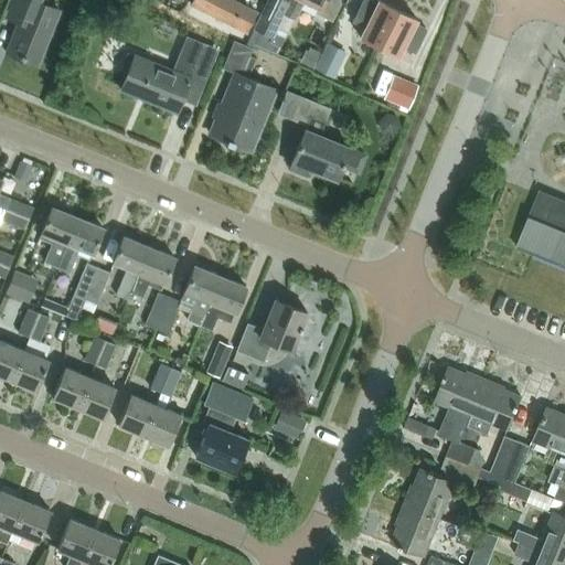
[(18,21),(4,53),(6,54),(7,52),(35,64),(34,65),(35,66),(57,11),(42,4),(44,0),(11,0),(7,12),(6,17),(18,21)]
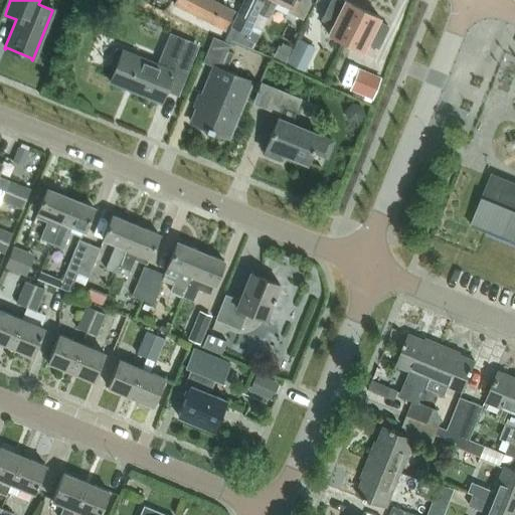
[(223,29),(232,11),(210,0),(174,0),(173,3),(223,29)]
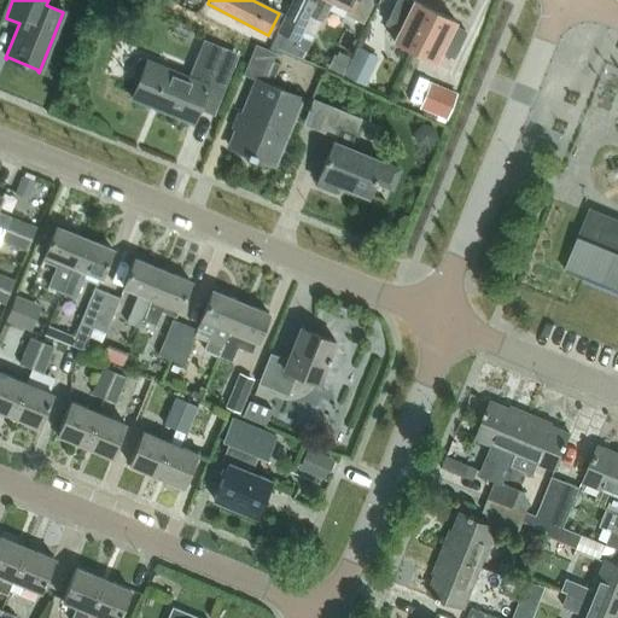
[(315,0),(315,3),(310,0),(292,0),(277,31),(296,41),(309,16),(321,22),(331,1),(348,10),(345,15),(362,22),(371,4),(369,0),(315,0)]
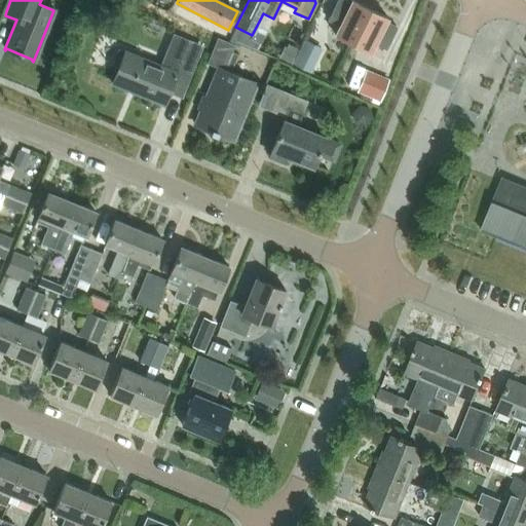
[(351,43),(369,9),(351,0),(349,5),(339,0),(337,0),(328,20),(339,26),(334,34),(351,43)]
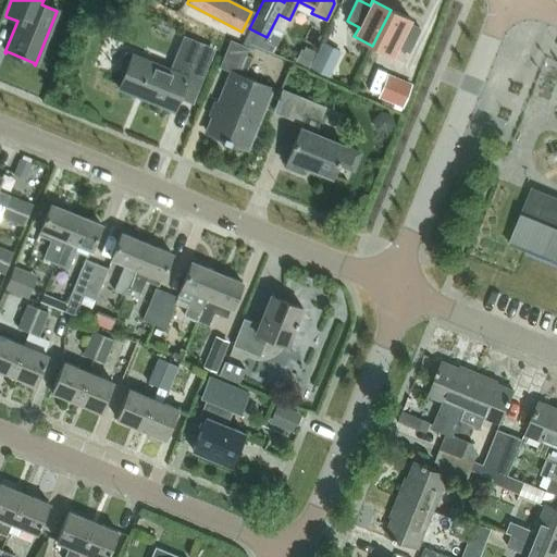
[(408,51),(419,29),(407,23),(409,19),(391,10),(372,46),(391,56),(396,46),(408,51)]
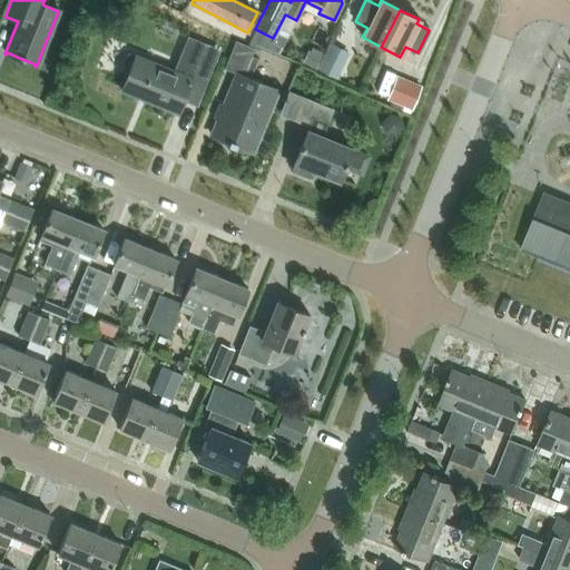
[(248,45),(266,51),(273,38),(255,29),(248,45)]
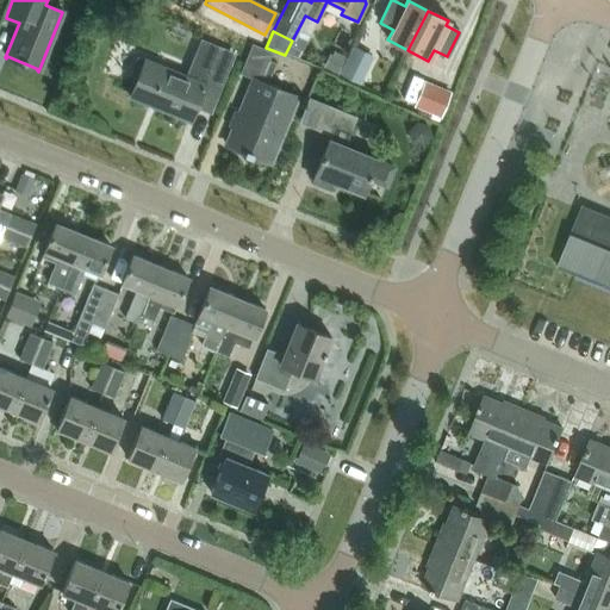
[(135,57),(126,80),(135,83),(130,98),(188,122),(194,109),(210,114),(222,85),(235,54),(198,38),(184,75),(145,60),(144,61),(135,57)]
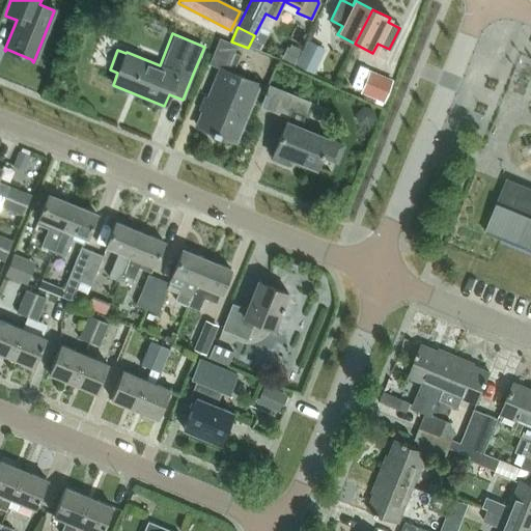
[(234,142),(258,84),(226,71),(236,46),(219,39),(208,64),(220,70),(196,127),(234,142)]
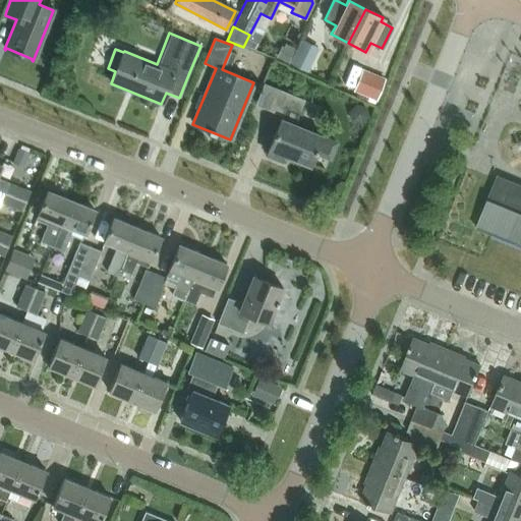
[(306,72),(319,48),(301,40),(289,64),(306,72)]
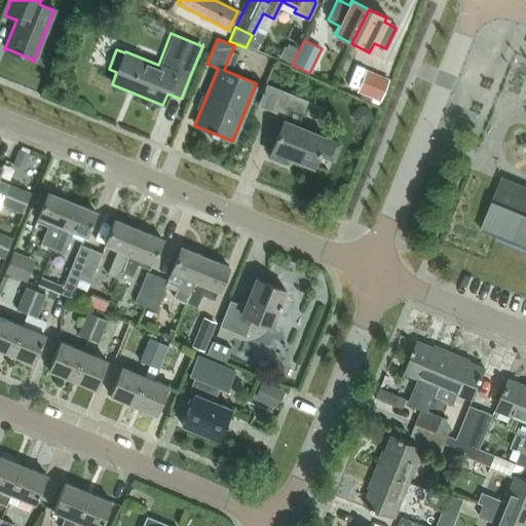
[(291,65),(298,49),(288,44),(286,47),(284,47),(278,59),(291,65)]
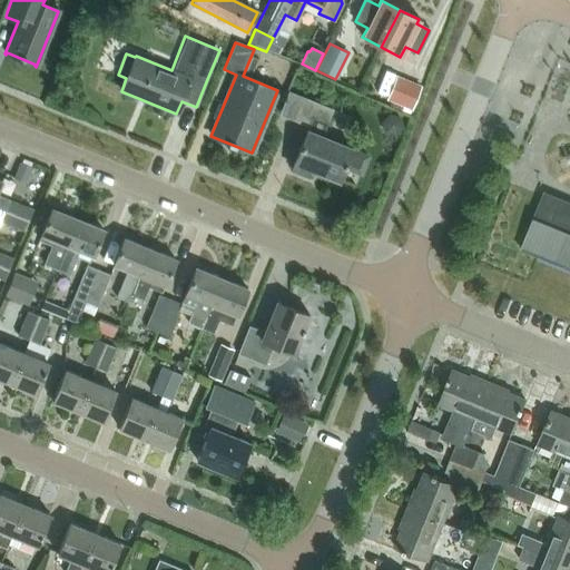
[(420,86),(394,75),(384,100),(409,111),(420,86)]
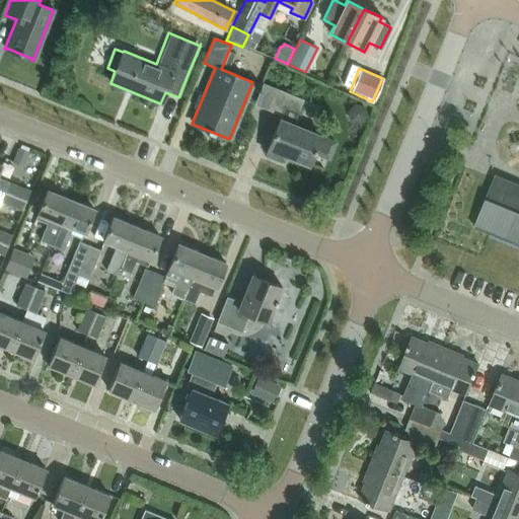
[(275,89),(266,109),(280,116),(265,153),(279,159),(281,153),(308,164),(313,152),(327,158),(335,142),(319,136),(292,125),(302,100),(275,89)]
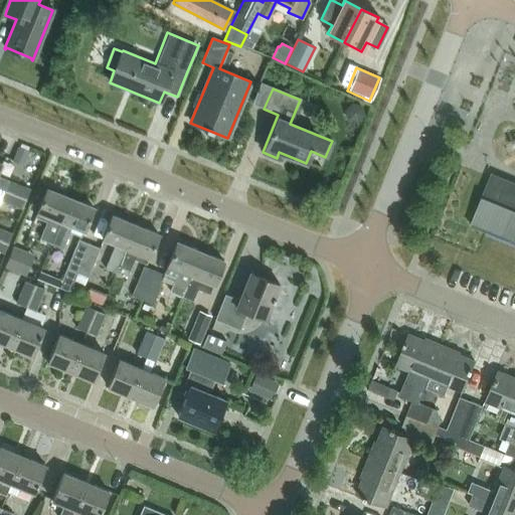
[(364,116),(361,105),(351,103),(344,111),(346,121),(357,124),(364,116)]
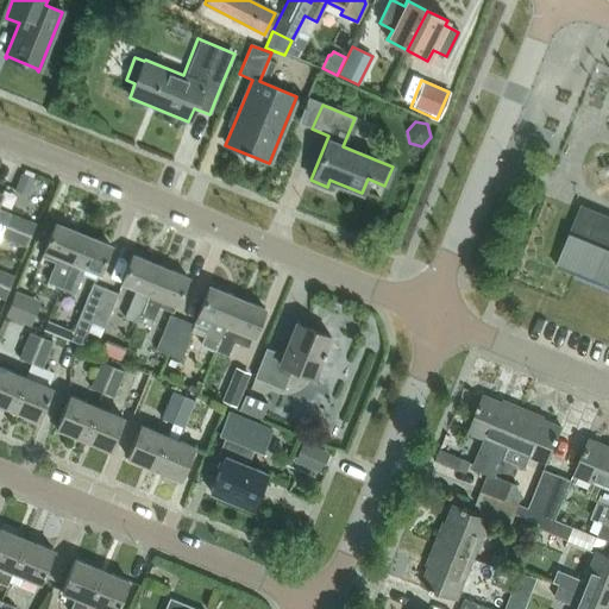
[(32,179),(18,173),(11,190),(25,196),(32,179)]
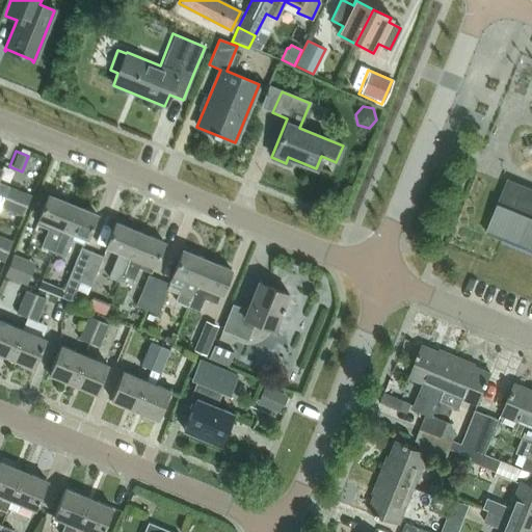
[(486,232),(531,250),(531,188),(508,178),(486,232)]
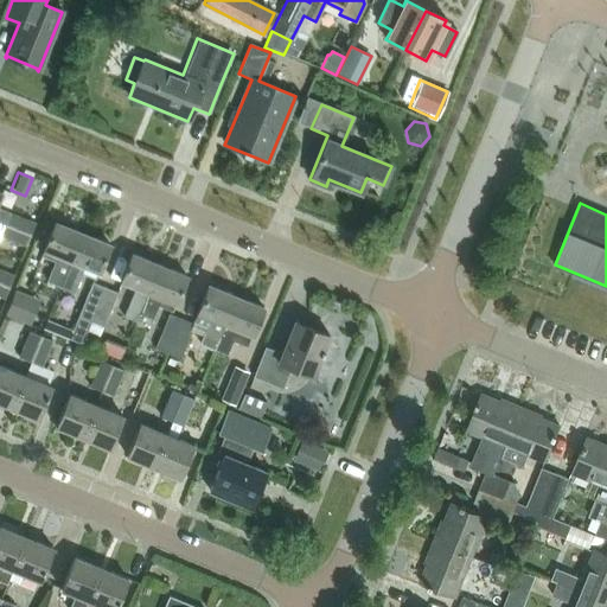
[(4,224),(30,235),(34,224),(0,210),(0,223),(4,224)]
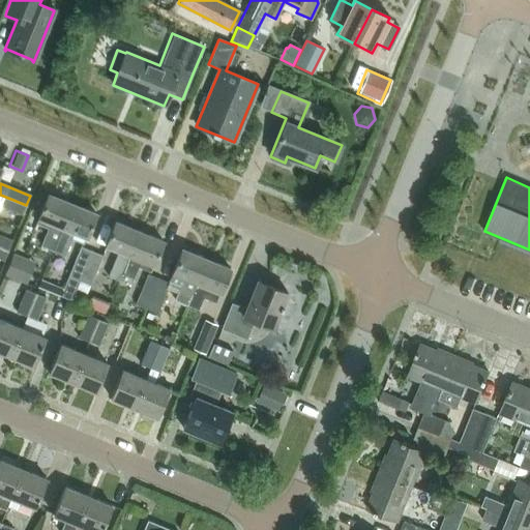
[(61,228),(71,204),(48,194),(37,218),(35,223),(47,228),(39,244),(52,249),(61,228)]
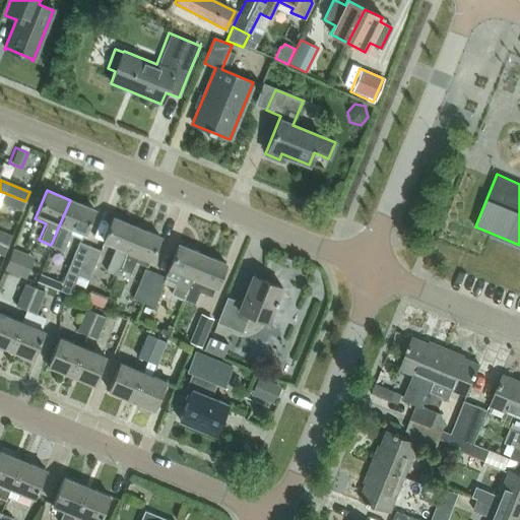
[(0,202),(21,211),(25,201),(3,192),(0,199),(0,202)]
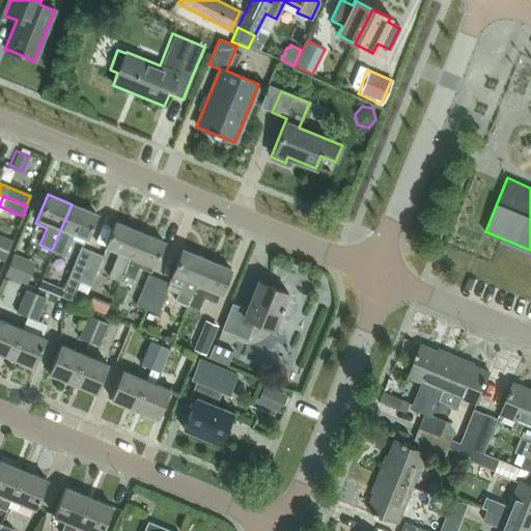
[(85,239),(95,214),(72,204),(61,228),(52,250),(63,255),(70,240),(82,245),(85,238),(85,239)]
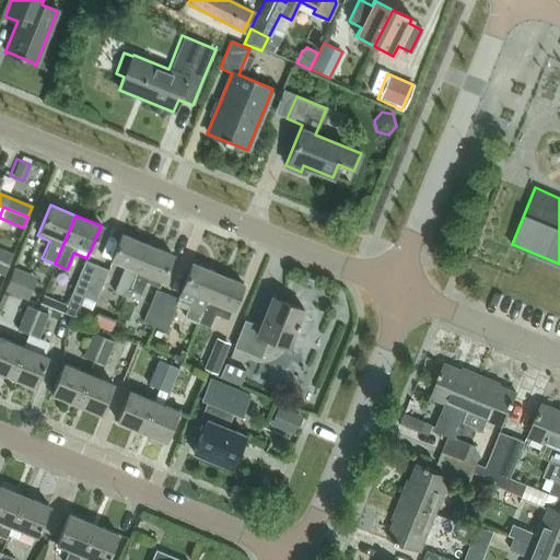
[(128,289),(147,244),(120,234),(111,259),(123,265),(112,292),(124,296),(127,289),(128,289)]
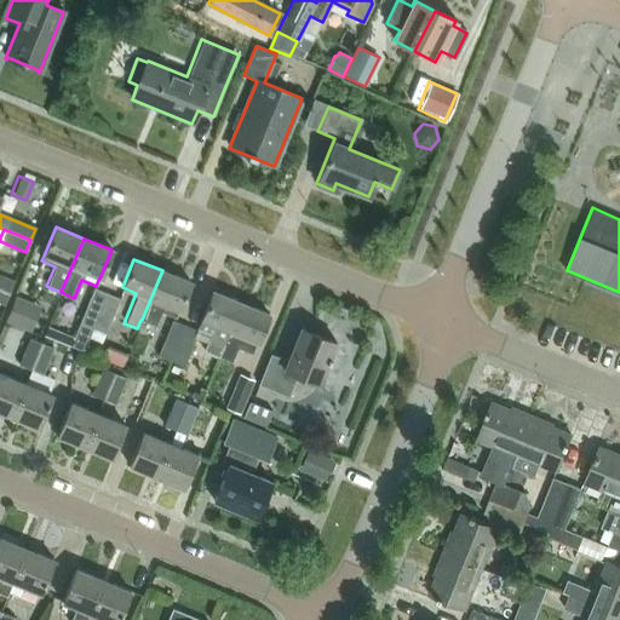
[(178,310),(190,282),(162,270),(142,320),(154,326),(159,311),(173,317),(177,310),(178,310)]
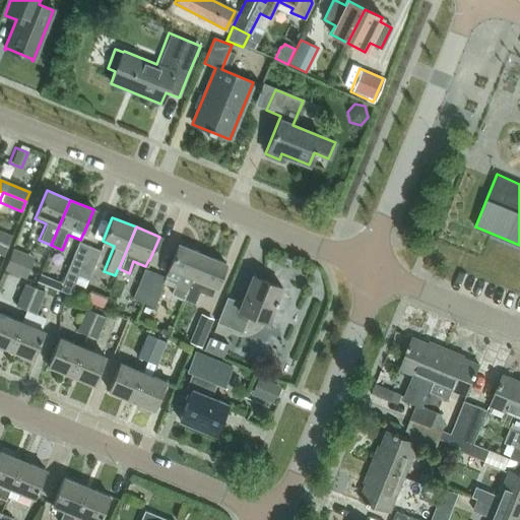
[(12,237),(0,232),(0,243),(8,246),(12,237)]
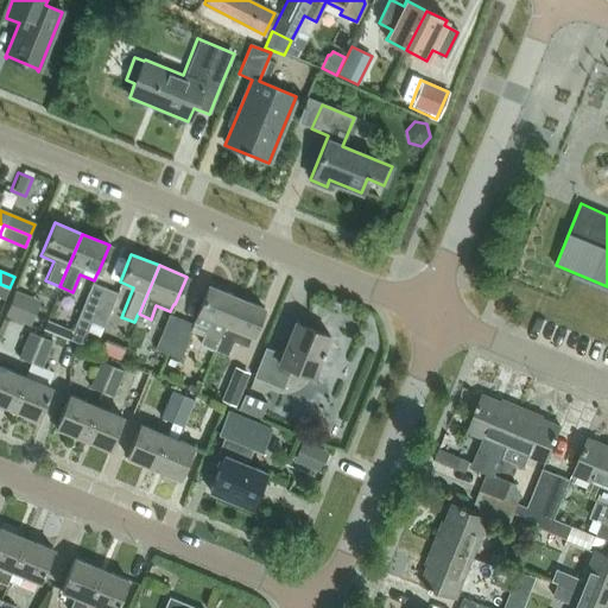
[(90,322),(105,287),(90,282),(67,340),(80,344),(89,322),(90,322)]
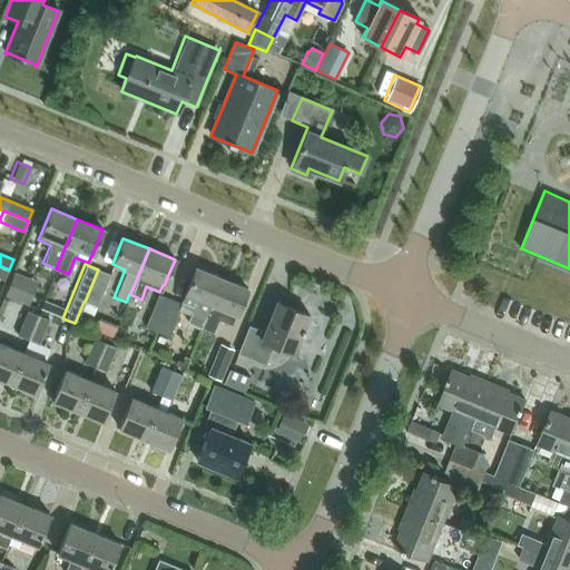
[(200,327),(222,278),(195,267),(182,301),(195,305),(187,323),(200,327)]
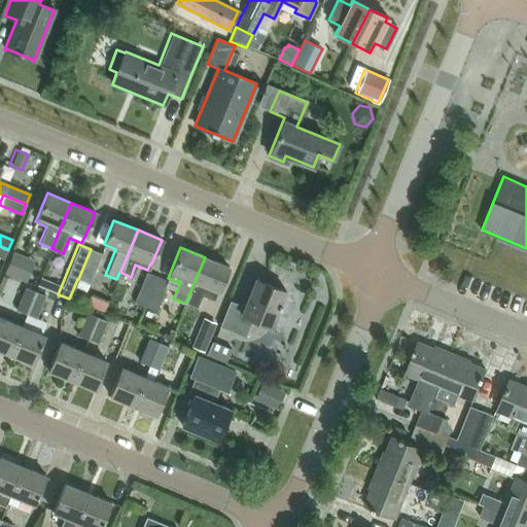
[(91,249),(78,279),(89,283),(100,253),(91,249)]
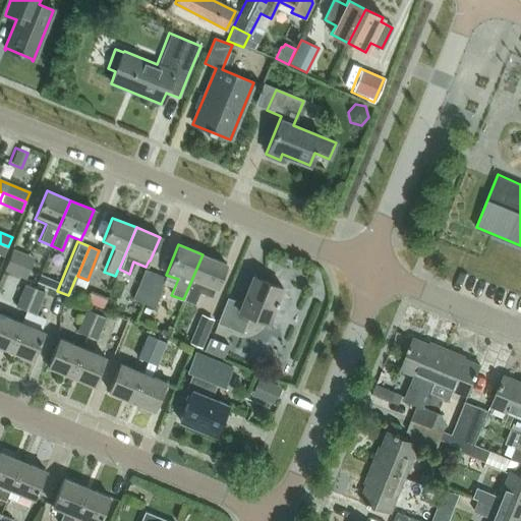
[(34,256),(11,248),(2,270),(24,279),(34,256)]
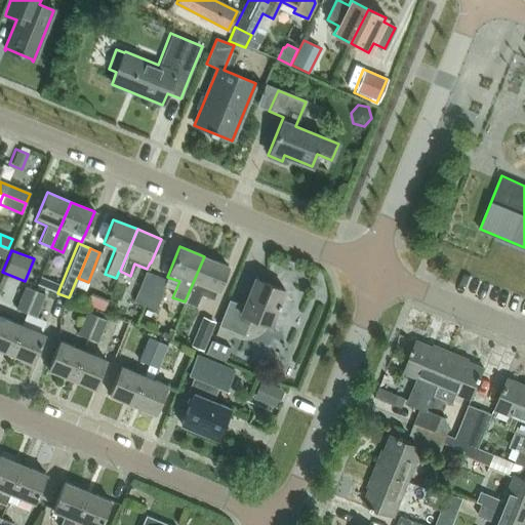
[(217,290),(228,266),(204,256),(185,301),(196,307),(201,294),(213,299),(217,290)]
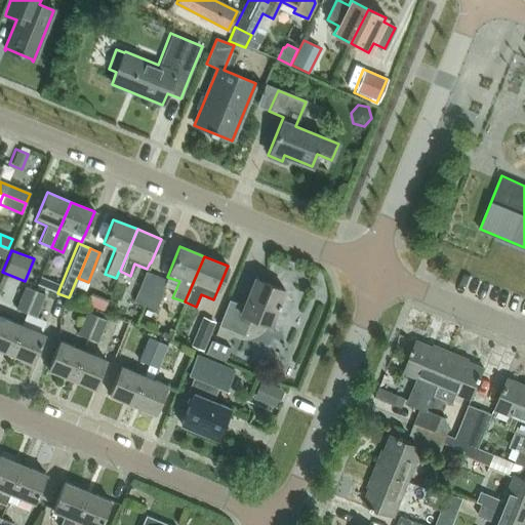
[(145,306),(157,276),(145,271),(132,300),(145,306)]
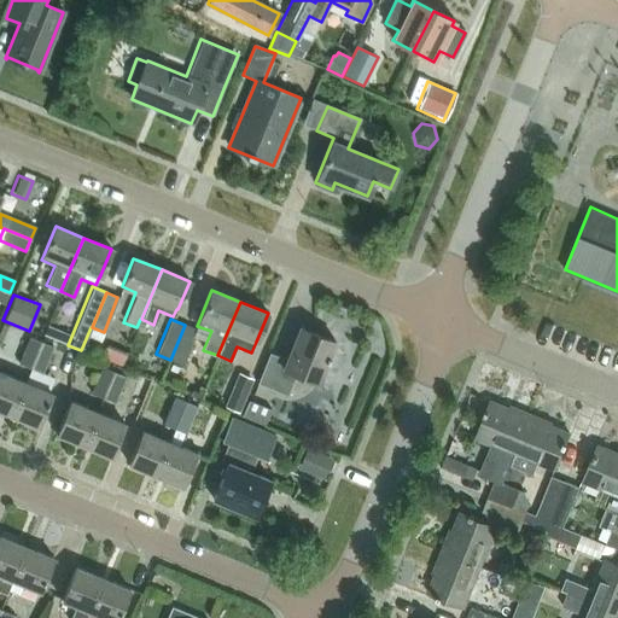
[(185,325),(170,360),(181,365),(196,330),(185,325)]
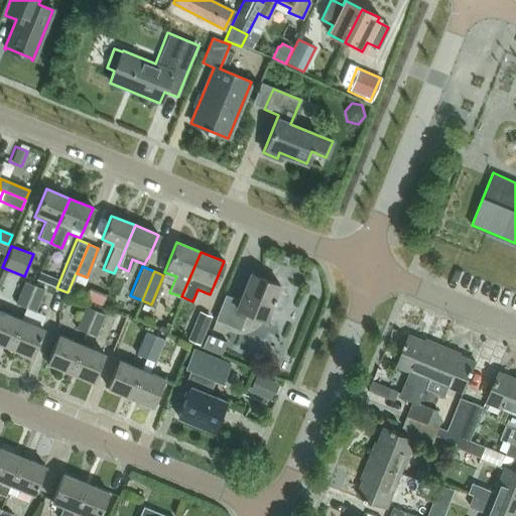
[(264,320),(279,283),(251,272),(240,301),(225,295),(216,319),(233,327),(240,310),(264,320)]
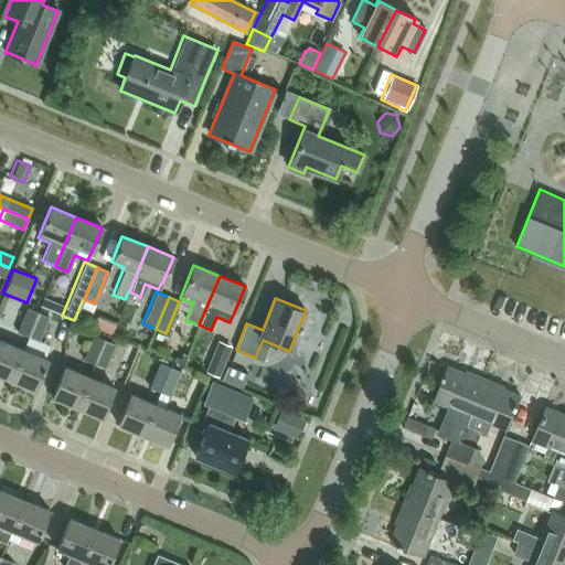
[(27,338),(36,312),(25,308),(16,333),(27,338)]
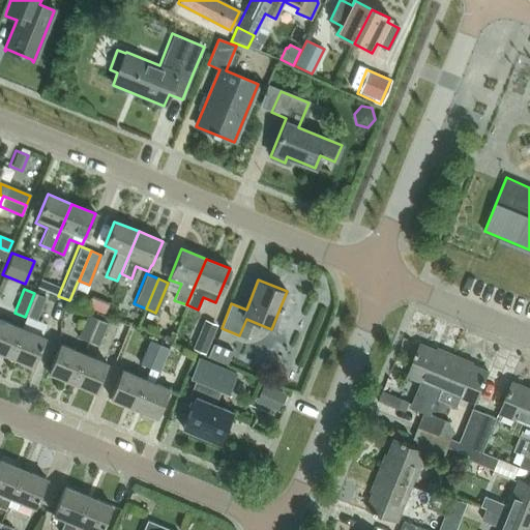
[(34,293),(25,317),(35,321),(45,296),(34,293)]
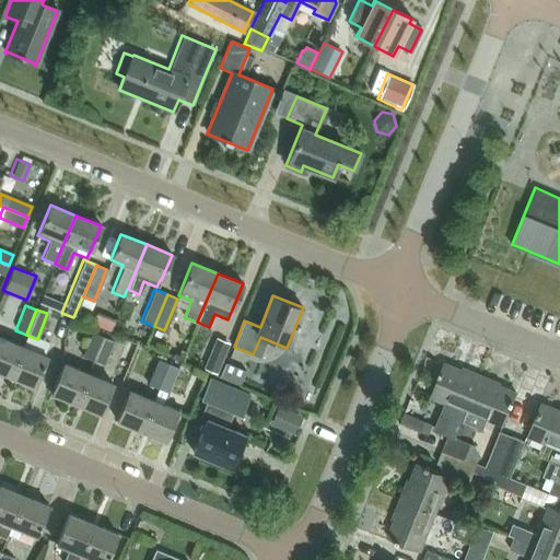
[(93,362),(103,336),(91,331),(81,357),(92,361),(93,362)]
